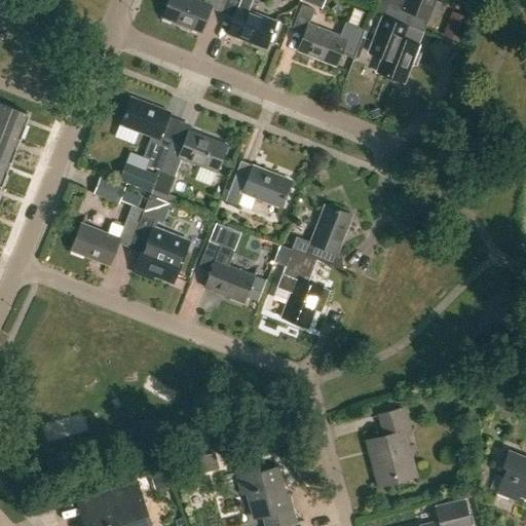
[(221,14),(226,0),(170,0),(162,19),(200,34),(211,10),(221,14)]
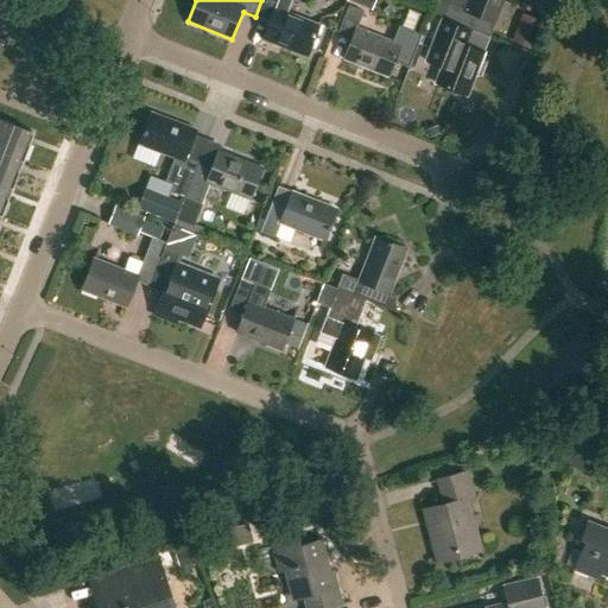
[(261,0),(255,17),(270,23),(263,40),(306,58),(323,18),(279,1),(279,0),(261,0)]
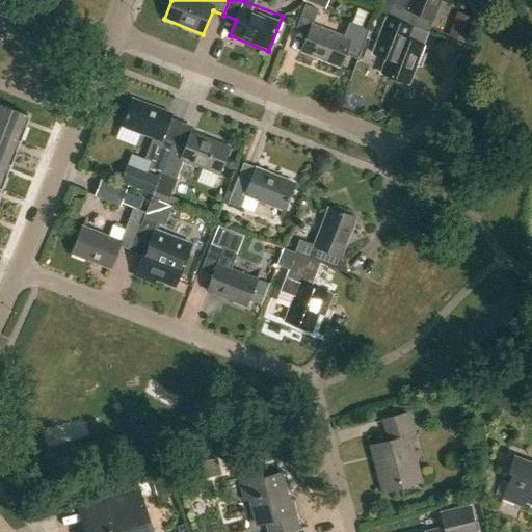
[(394,0),(388,18),(414,28),(414,26),(429,32),(442,0),(394,0)]
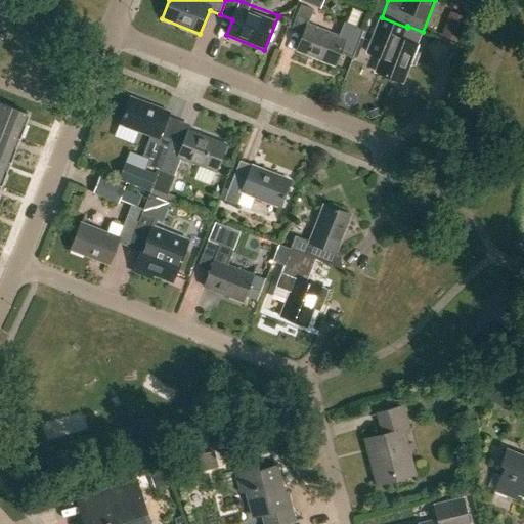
[(334,68),(340,53),(352,57),(362,30),(344,23),(338,38),(307,26),(313,11),(301,6),(291,32),(302,36),(296,52),(334,68)]
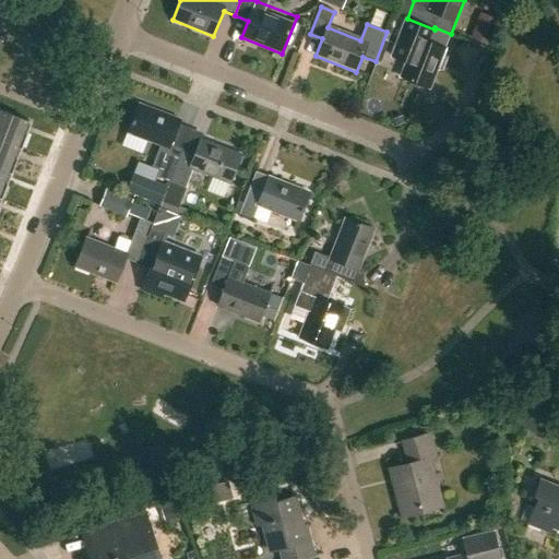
[(479,13),(471,39),(490,46),(499,20),(479,13)]
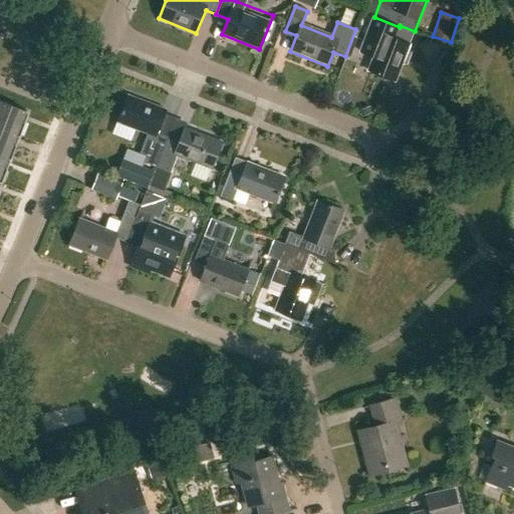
[(400,27),(374,17),(366,14),(362,23),(359,22),(356,31),(366,34),(364,41),(378,47),(368,72),(395,82),(410,45),(395,39),(400,27)]
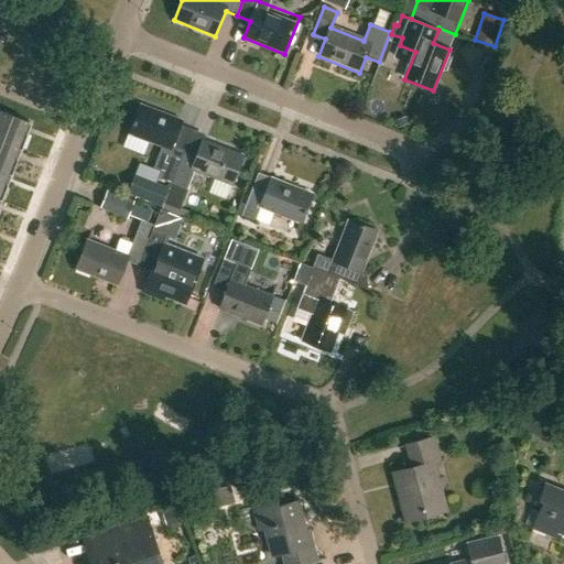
[(159,179),(172,184),(184,152),(172,148),(182,122),(140,106),(129,134),(170,150),(159,179)]
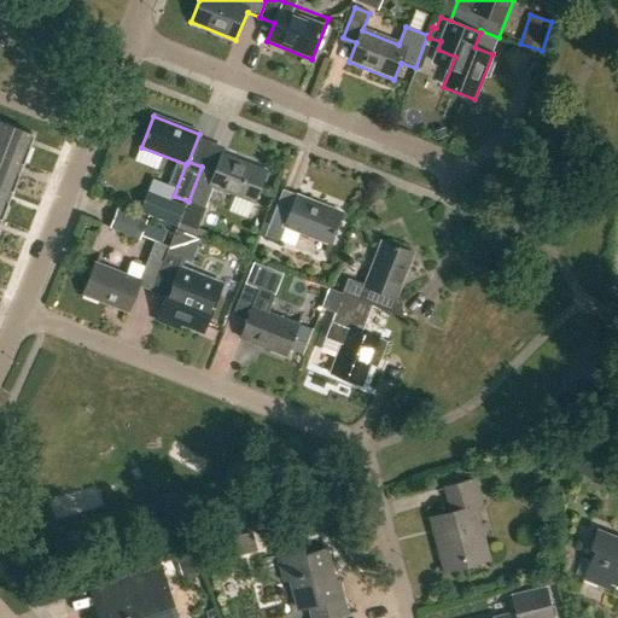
[(0,122),(0,153),(21,163),(24,164),(30,147),(28,146),(31,134),(0,122)]
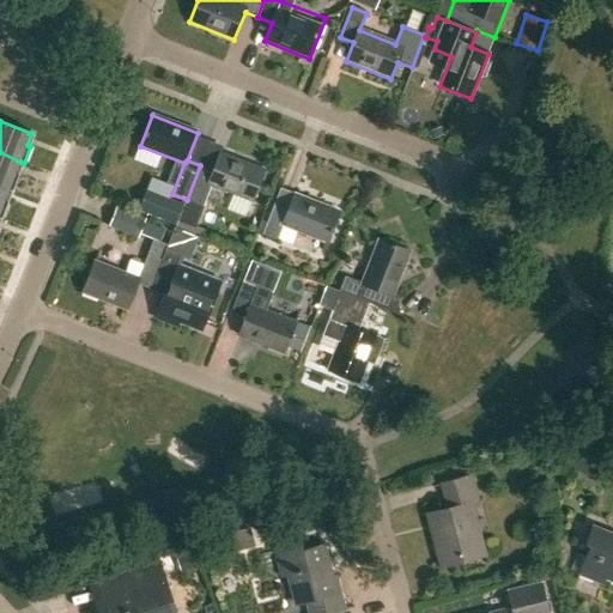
[(0,152),(0,184),(10,189),(10,190),(13,190),(19,174),(17,173),(20,162),(0,152)]
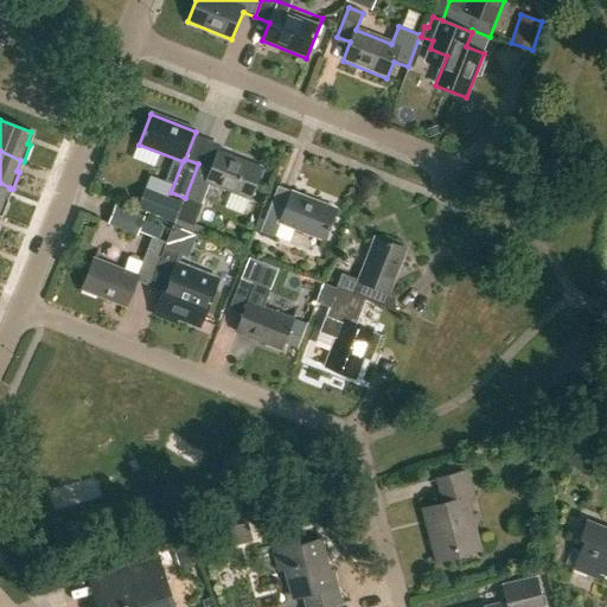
[(198,164),(185,198),(177,219),(190,225),(206,183),(251,200),(263,170),(218,152),(212,170),(198,164)]
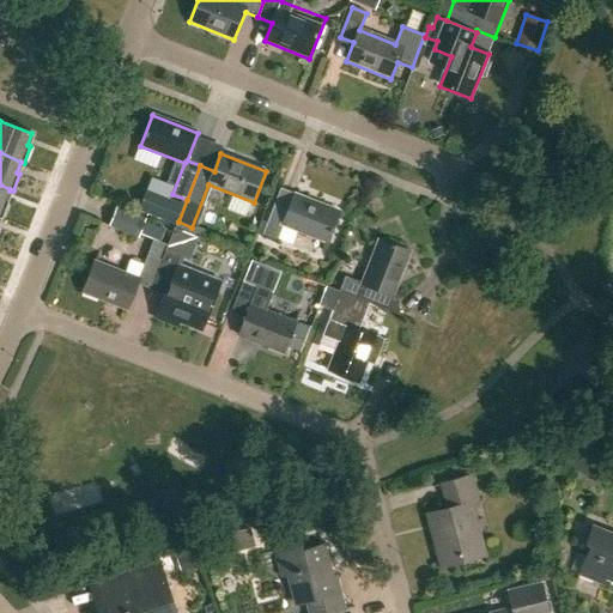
[(0,184),(0,217),(2,219),(8,201),(6,200),(10,190),(10,189),(0,184)]
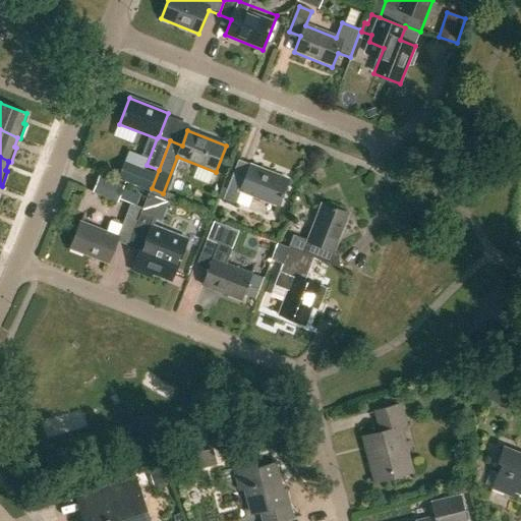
[(145,169),(125,162),(118,178),(137,186),(145,169)]
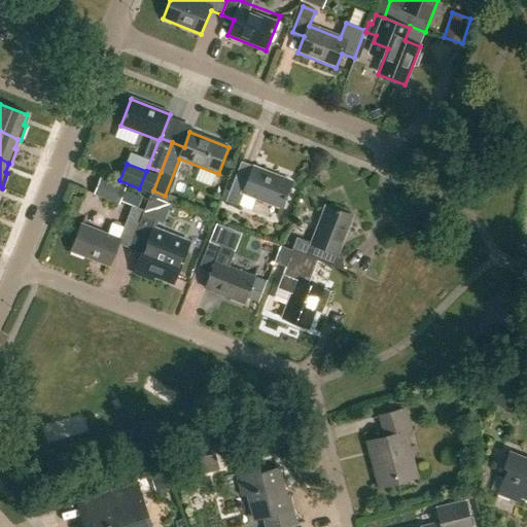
[(292,182),(253,167),(247,183),(236,178),(225,204),(238,209),(244,195),(282,209),(292,182)]
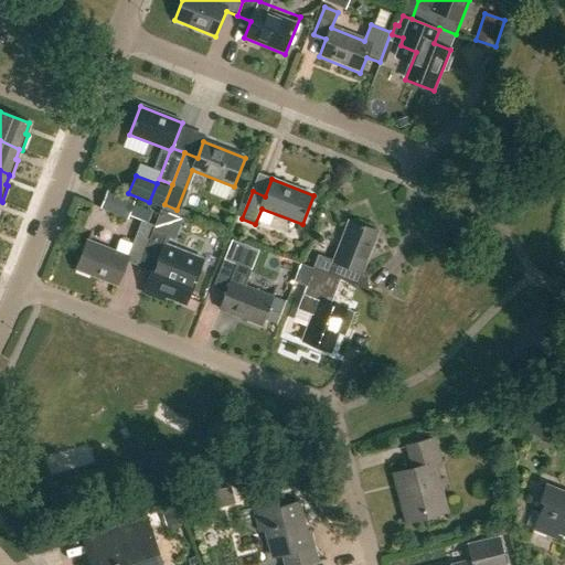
[(107,192),(100,209),(128,220),(129,216),(148,223),(153,210),(107,192)]
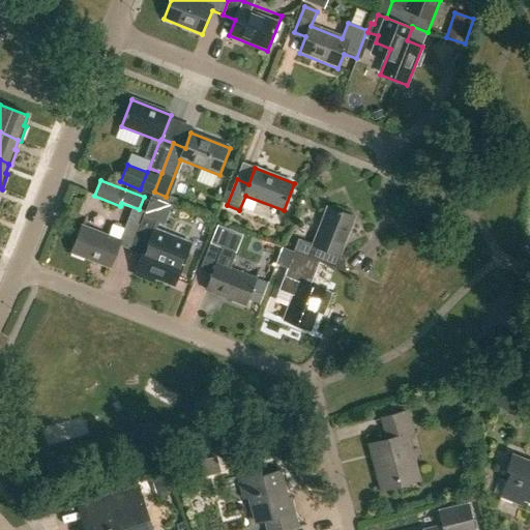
[(299,240),(294,253),(320,263),(345,273),(345,271),(344,257),(341,256),(356,217),(329,207),(314,245),(299,240)]
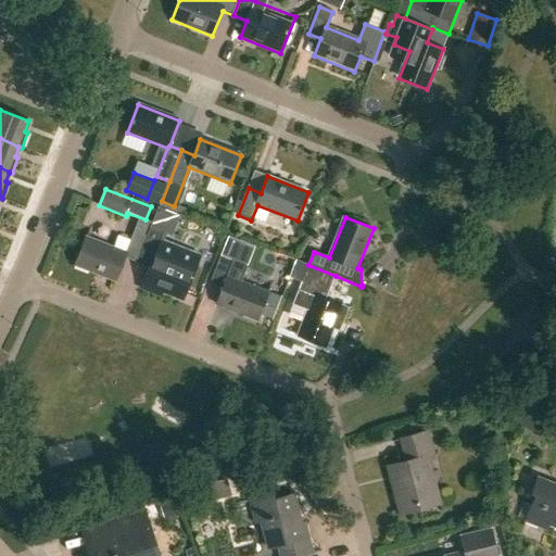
[(140,218),(136,230),(147,235),(151,223),(140,218)]
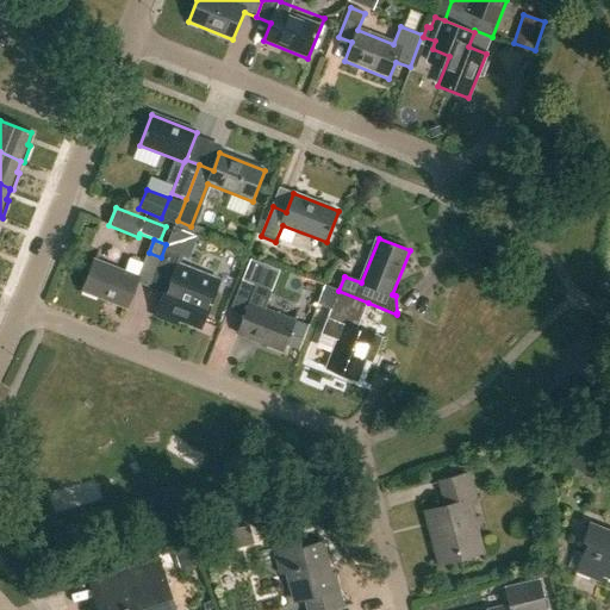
[(150,290),(162,259),(148,254),(138,279),(95,262),(83,292),(128,310),(137,284),(150,290)]
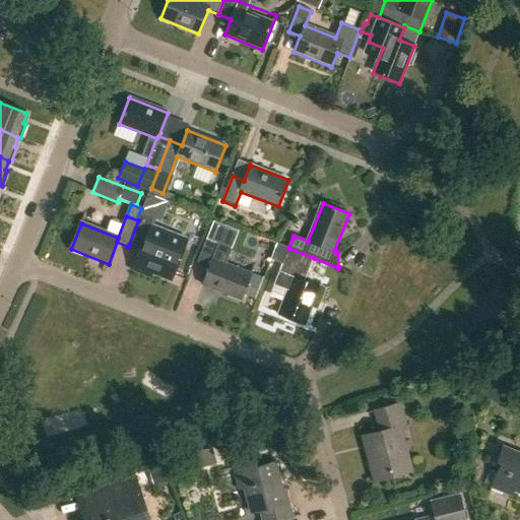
[(211,219),(205,236),(219,241),(225,224),(211,219)]
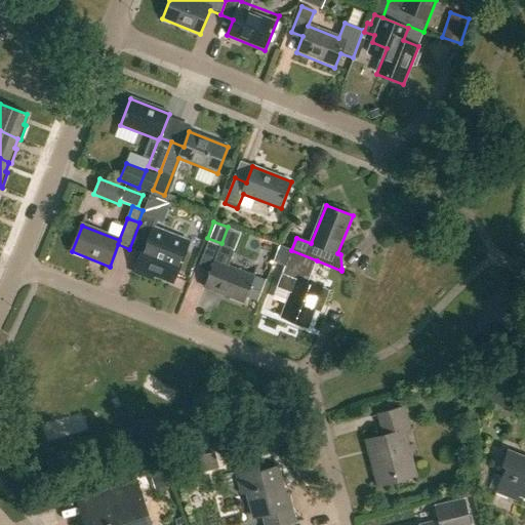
[(139,223),(129,249),(140,253),(134,269),(173,284),(184,257),(146,242),(152,228),(139,223)]
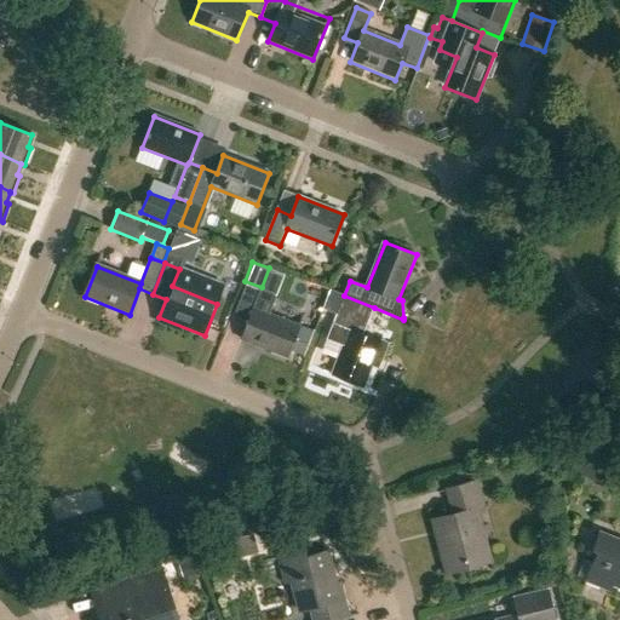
[(227,288),(241,288),(241,265),(227,265),(227,288)]
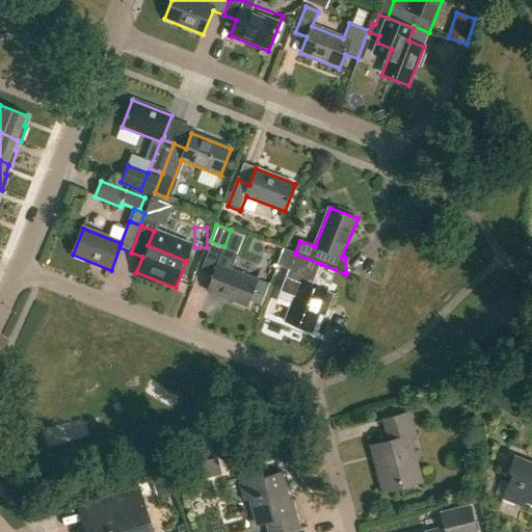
[(224,253),(212,247),(203,272),(214,277),(208,292),(247,308),(258,281),(219,265),(224,253)]
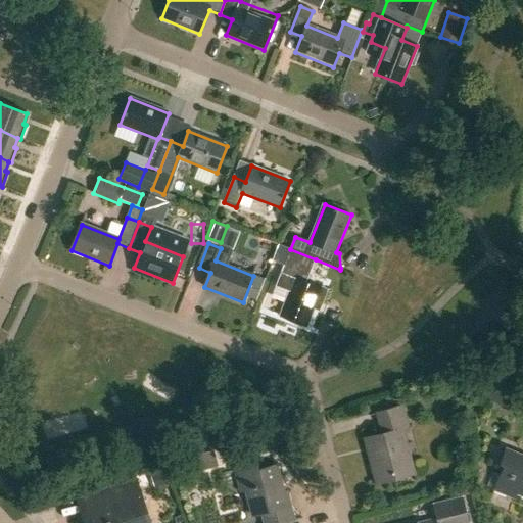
[(279,245),(275,254),(287,259),(281,274),(276,286),(290,292),(280,317),(306,327),(322,289),(306,283),(316,259),(290,249),(279,245)]
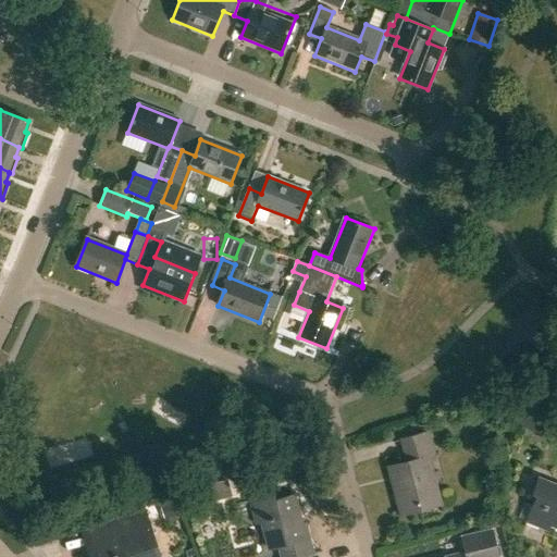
[(406,463),(399,466),(388,469),(400,516),(440,506),(428,459),(434,457),(429,434),(399,442),(406,463)]
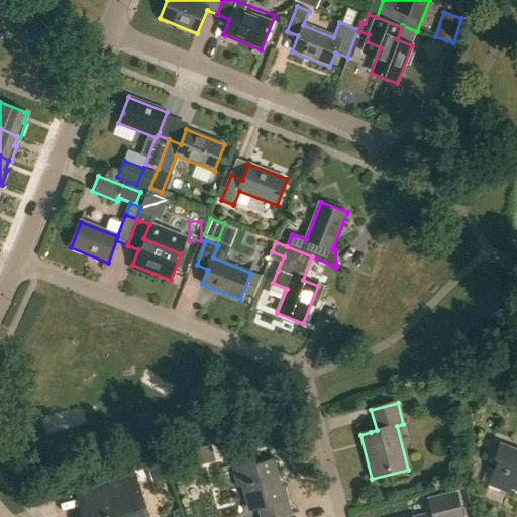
[(516,450),(499,444),(493,459),(497,461),(488,486),(509,494),(511,490),(516,492),(516,450)]
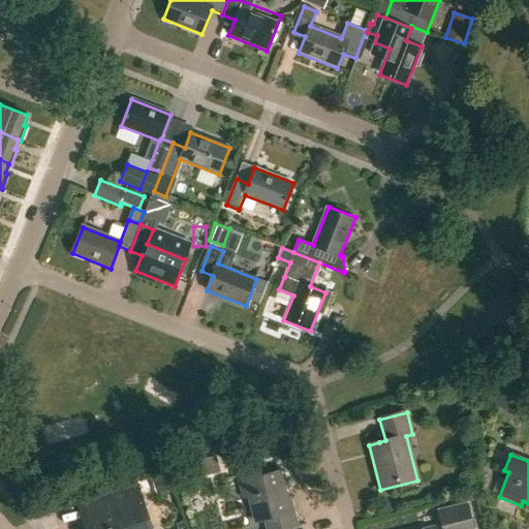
[(177,468),(181,483),(220,471),(216,456),(213,457),(177,466),(177,468)]
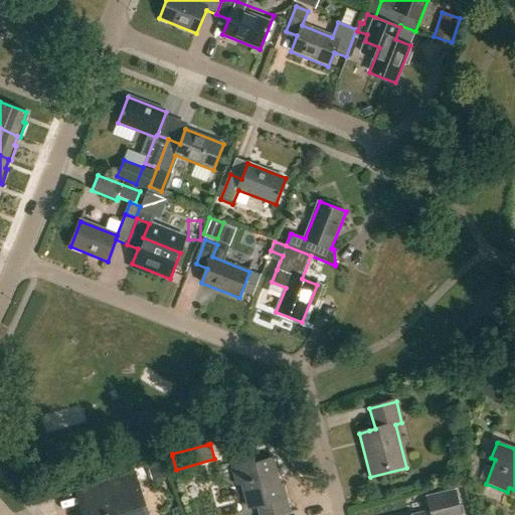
[(276,514),(289,512),(282,482),(279,483),(272,456),(253,461),(252,456),(230,462),(236,484),(241,483),(248,508),(258,506),(260,514),(276,514)]
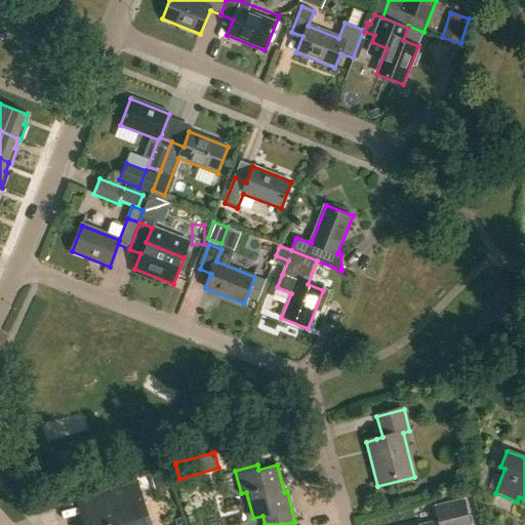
[(153,478),(157,490),(169,486),(165,474),(153,478)]
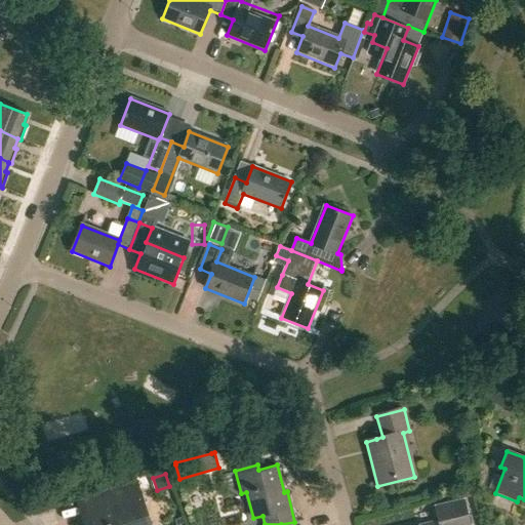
[(77,501),(84,524),(150,524),(136,482),(77,501)]
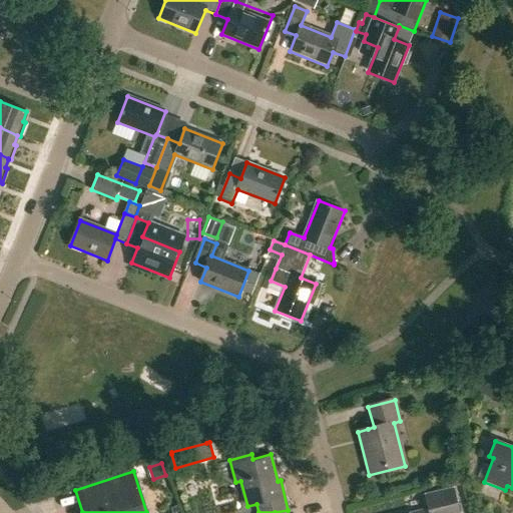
[(459,512),(454,490),(426,497),(430,512),(427,512),(459,512)]
